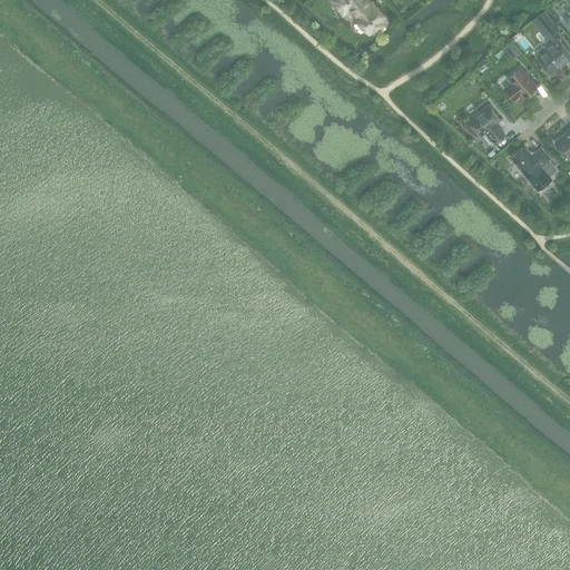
[(364,0),(331,0),(337,7),(340,5),(345,11),(350,8),(356,17),(355,17),(359,21),(356,22),(363,30),(365,29),(369,32),(373,29),(375,31),(383,25),(381,22),(385,19),(373,3),(370,6),(364,0)]
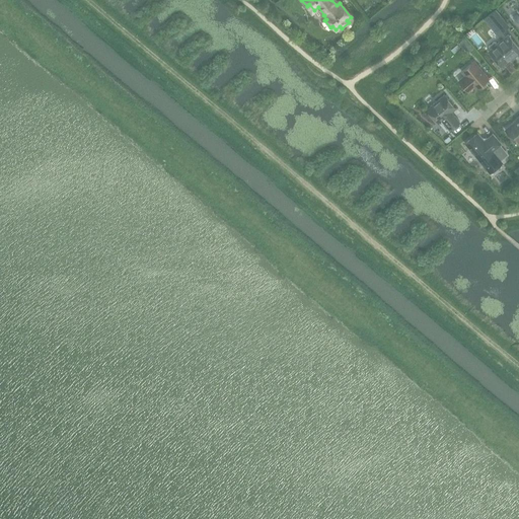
[(489,16),(502,31),(508,25),(495,10),(489,16)]
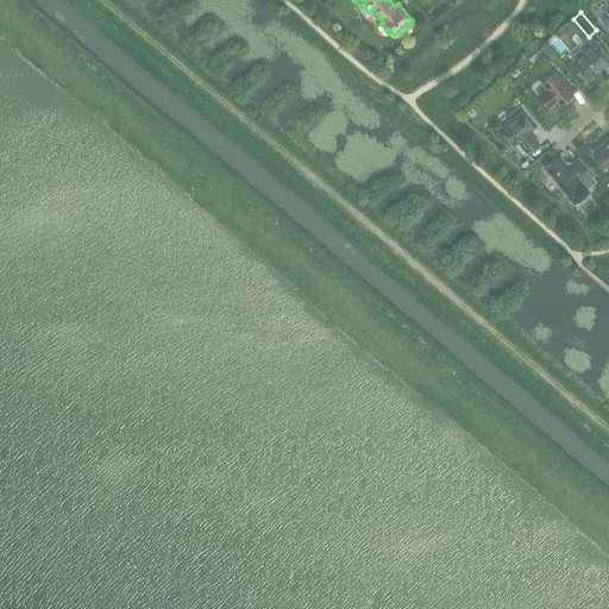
[(579,49),(573,55),(572,57),(575,60),(573,60),(586,76),(603,63),(604,66),(608,62),(608,56),(596,41),(584,51),(582,49),(579,49)]
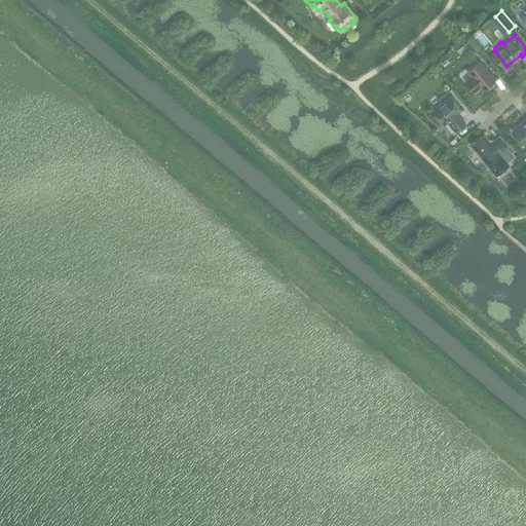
[(464,81),(474,92),(481,87),(482,89),(495,79),(480,62),(467,72),(472,76),(464,81)]
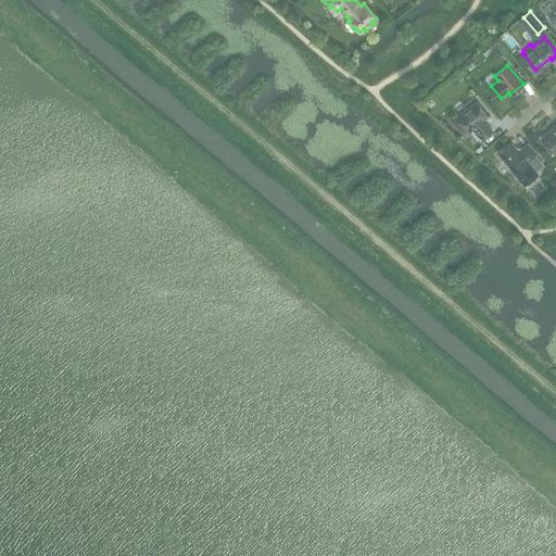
[(472,129),(481,139),(492,130),(483,119),(488,116),(476,102),(457,117),(460,122),(458,123),(458,125),(462,129),(464,129),(466,128),(469,133),(472,129)]
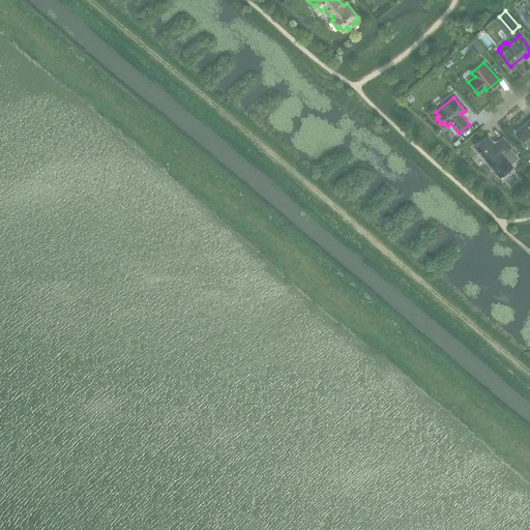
[(526,125),(516,133),(528,148),(529,145),(529,121),(528,122),(529,123),(526,125)]
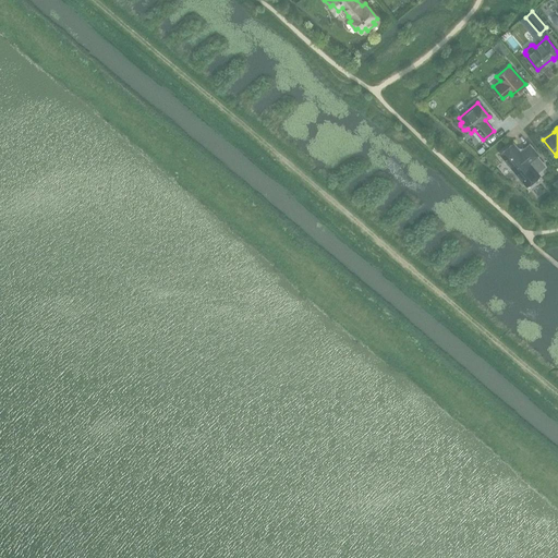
[(513,143),(500,155),(524,183),(544,168),(535,158),(538,155),(530,144),(523,149),(518,148),(513,143)]
